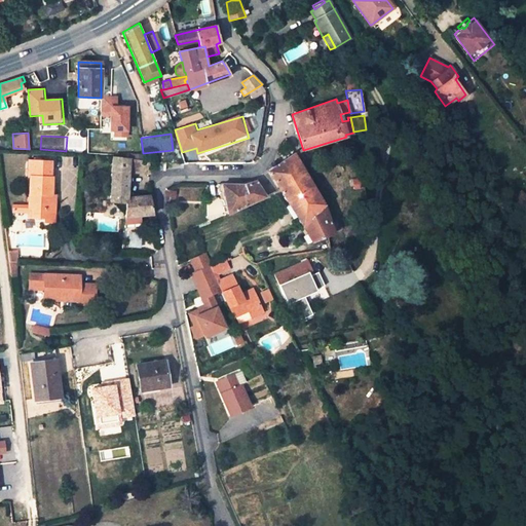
[(295,154),(269,172),(279,190),(305,173),(295,154)]
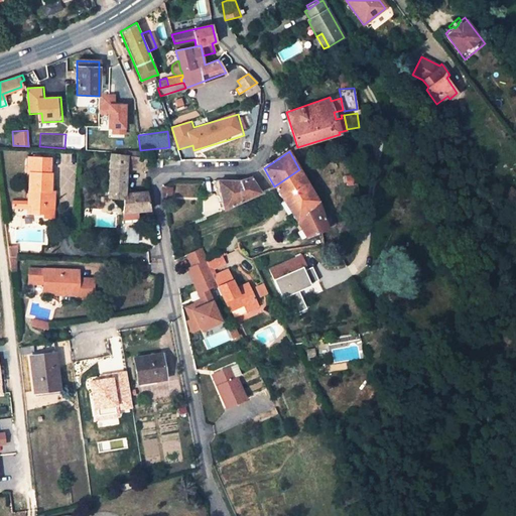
[(146,158),(111,154),(108,198),(123,199),(122,223),(136,221),(135,211),(150,210),(147,191),(125,195),(126,168),(147,170),(147,169),(147,165),(146,158)]
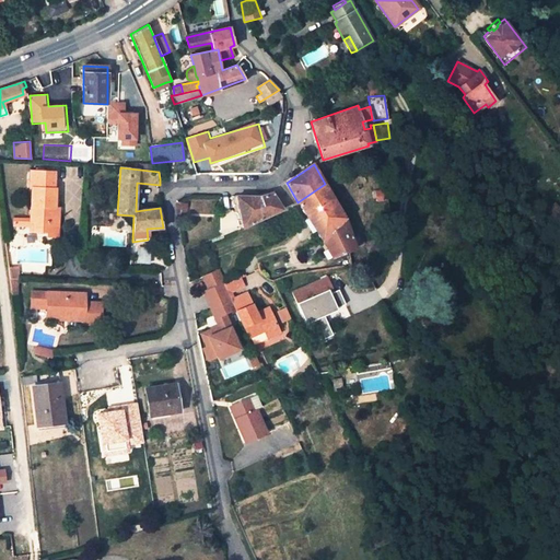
[(51,211),(51,207),(55,207),(55,188),(54,188),(54,173),(31,171),(31,186),(32,187),(30,219),(30,222),(34,223),(34,232),(47,233),(47,229),(58,229),(59,212),(51,211)]
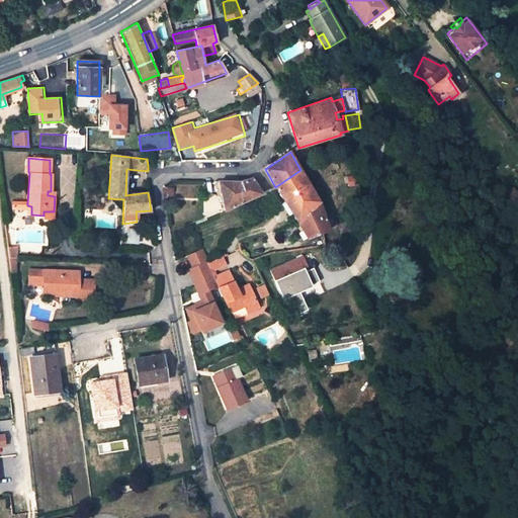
[(163,161),(150,159),(150,167),(162,168),(163,161)]
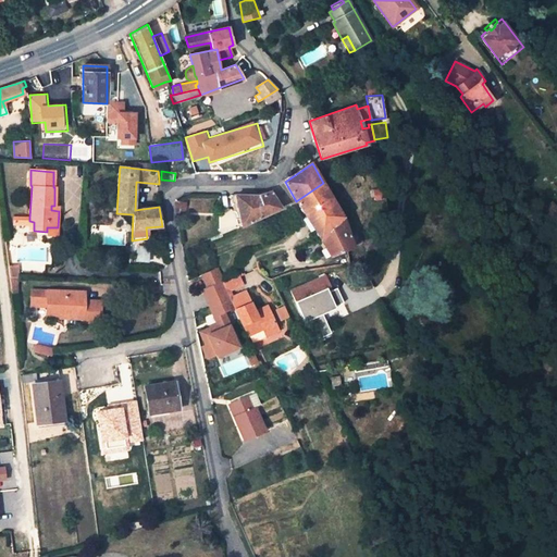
[(296,201),(319,239),(343,215),(334,201),(323,183),(296,201)]
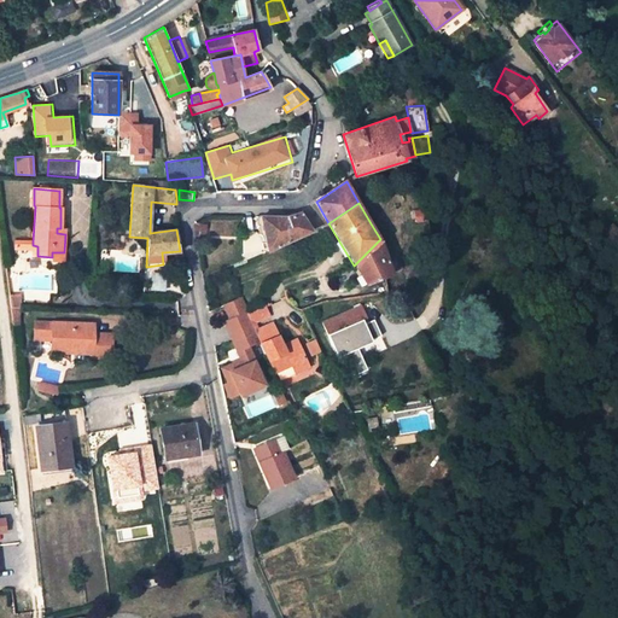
[(261,216),(267,250),(295,238),(305,233),(310,231),(299,213),(286,217),(261,216)]
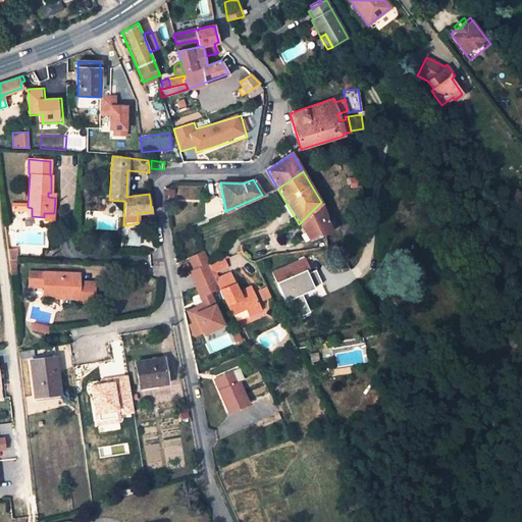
[(215,183),(221,213),(225,211),(220,183),(215,183)]
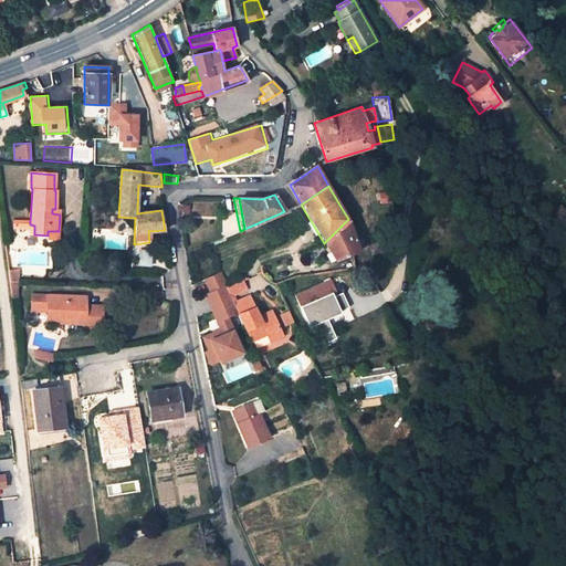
[(187,217),(188,206),(178,206),(178,216),(187,217)]
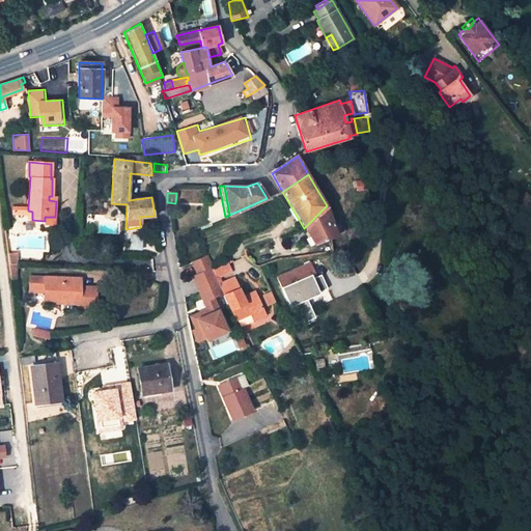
[(262,200),(253,204),(255,208),(263,205),(262,200)]
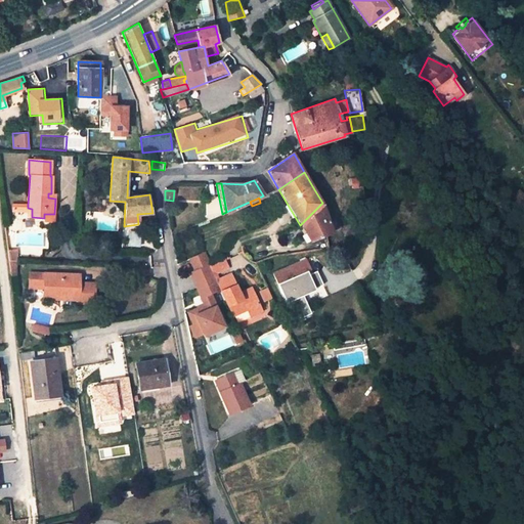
[(309,241),(325,234),(333,231),(322,203),(300,225),(309,241)]
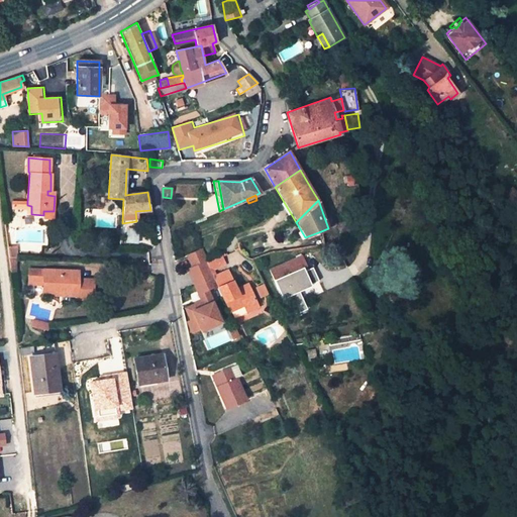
[(15,245),(7,246),(8,257),(13,257),(16,257),(15,245)]
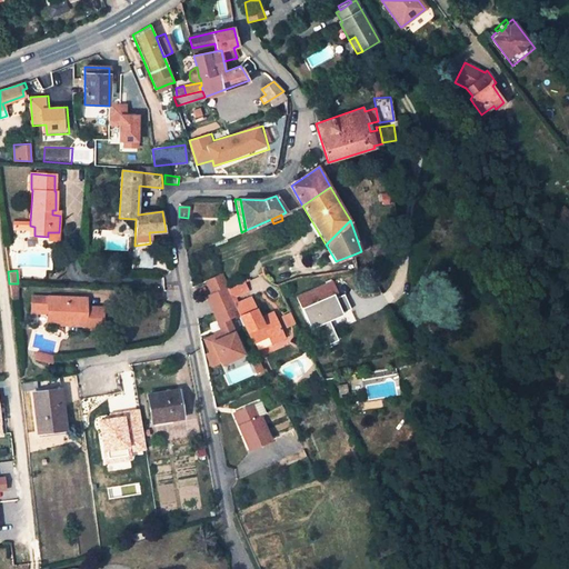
[(207,355),(210,368),(247,357),(231,319),(239,316),(227,287),(223,275),(206,281),(211,292),(208,295),(221,331),(205,338),(210,352),(207,355)]
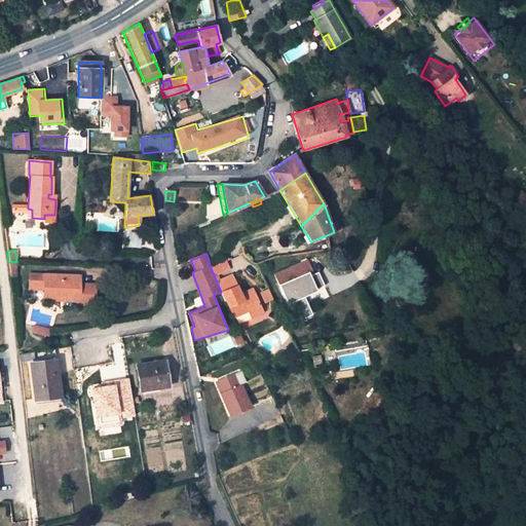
[(222,260),(210,265),(214,274),(228,268),(224,259),(222,260)]
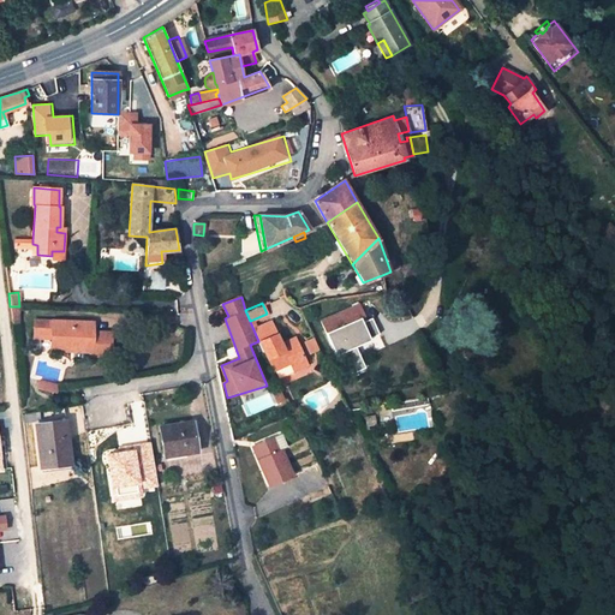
[(321,320),(335,352),(346,377),(366,368),(357,348),(369,341),(381,335),(374,318),(368,321),(366,317),(360,304),(321,320)]
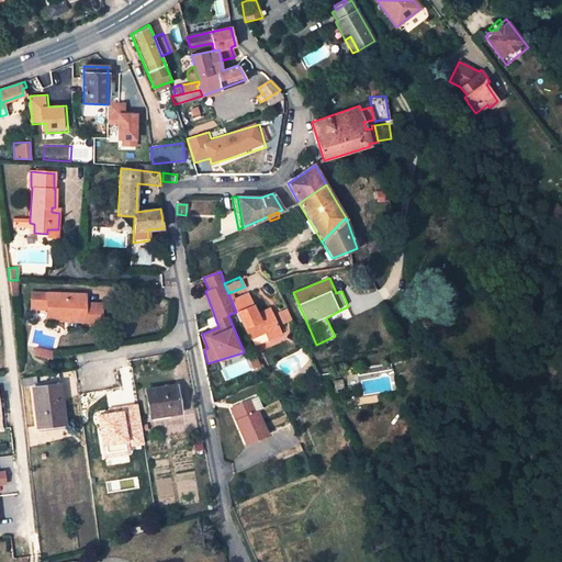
[(86,294),(48,293),(31,293),(31,310),(36,310),(36,307),(47,307),(47,313),(85,315),(85,322),(85,325),(101,325),(102,304),(85,303),(86,294)]
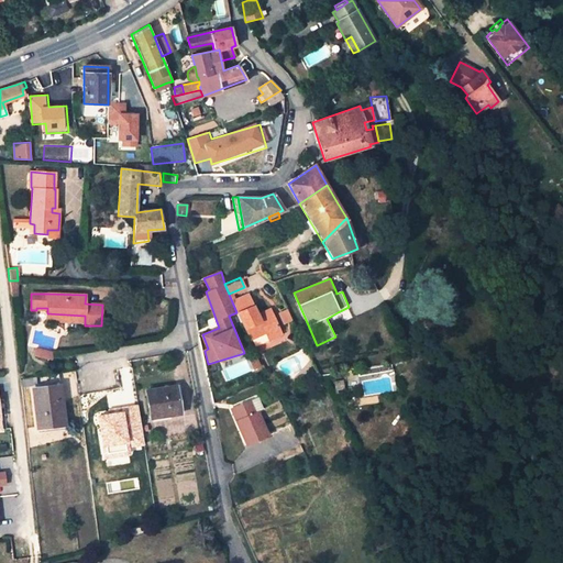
[(265,319),(262,312),(257,315),(247,294),(232,300),(242,321),(251,339),(265,332),(268,340),(280,334),(273,316),(265,319)]
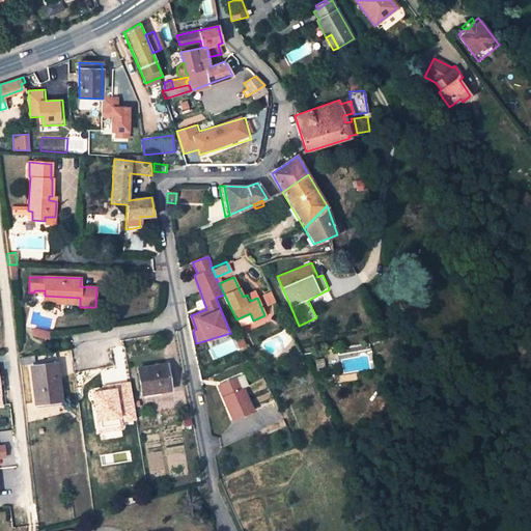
[(254,291),(247,295),(250,301),(257,298),(254,291)]
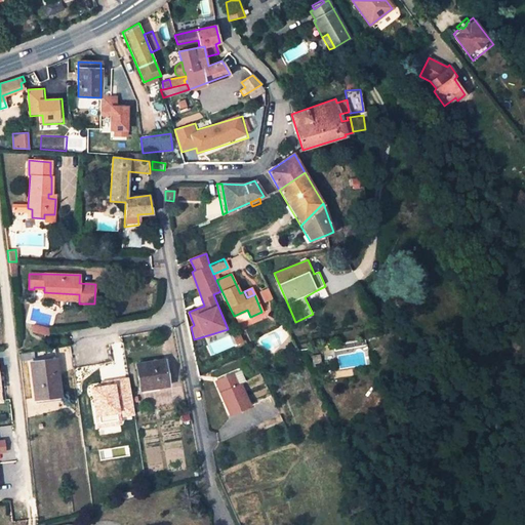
[(44,299),(79,300),(79,294),(44,292),(44,299)]
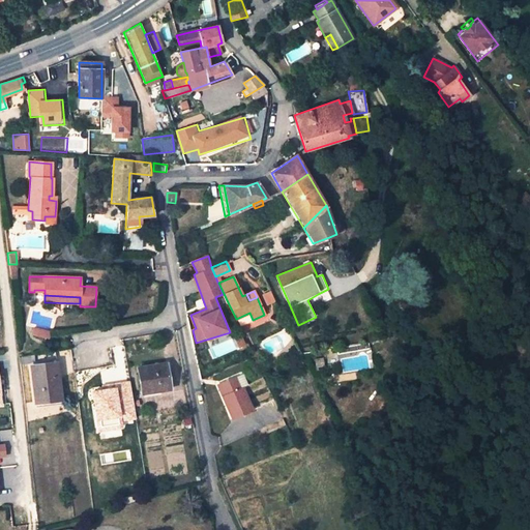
[(51,330),(33,327),(32,334),(49,337),(51,330)]
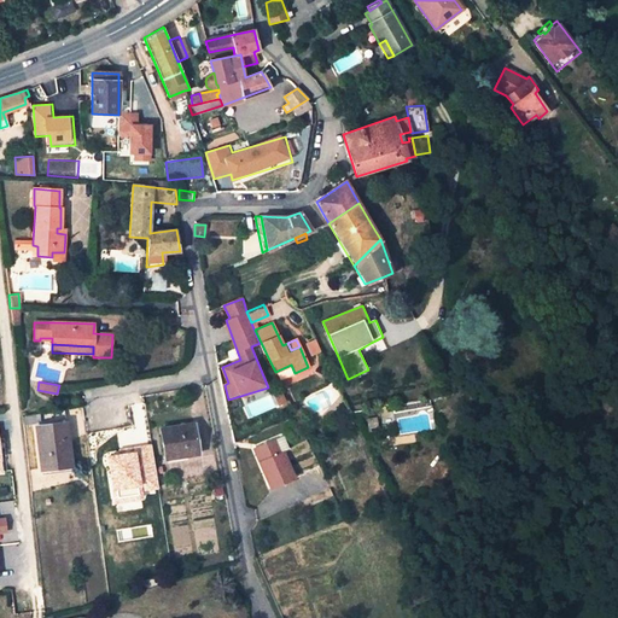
[(23,415),(23,424),(36,423),(35,414),(23,415)]
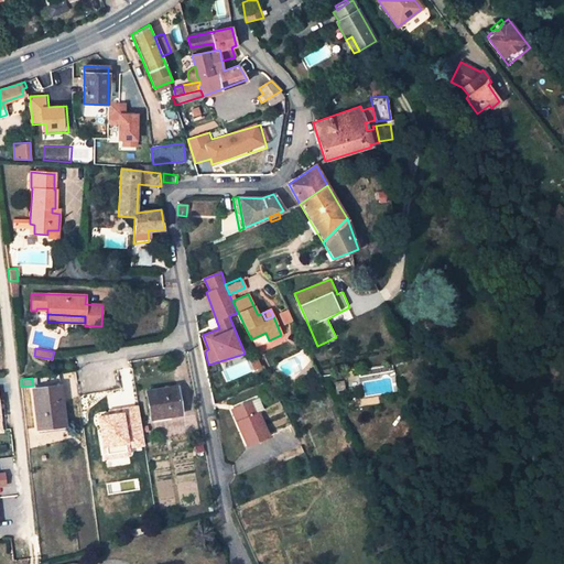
[(32,389),(36,429),(58,426),(55,400),(63,400),(61,386),(32,389)]
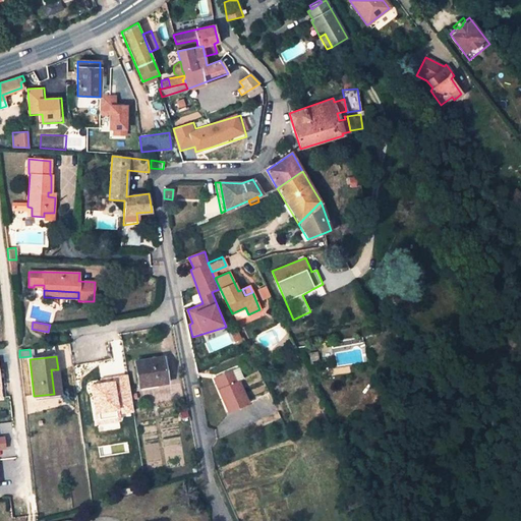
[(168,383),(163,356),(134,361),(139,388),(168,383)]
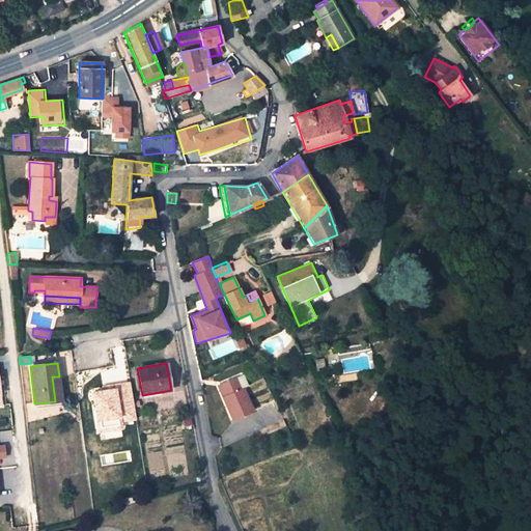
[(52,376),(55,401),(61,400),(59,376),(52,376)]
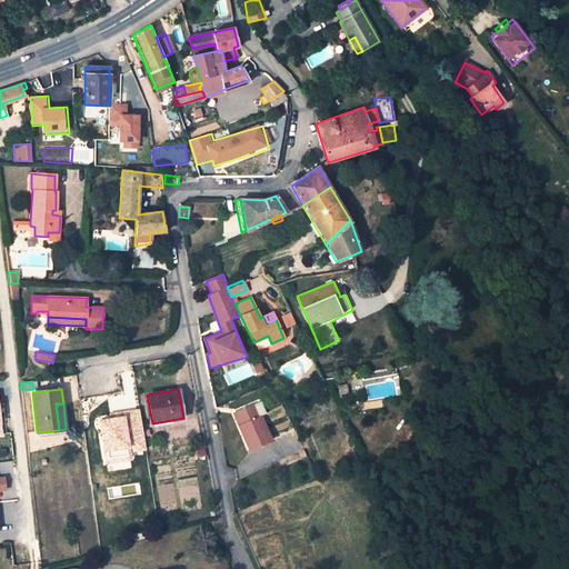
[(271,440),(260,417),(258,418),(251,405),(238,411),(243,425),(240,427),(245,439),(250,449),(269,440),(271,440)]
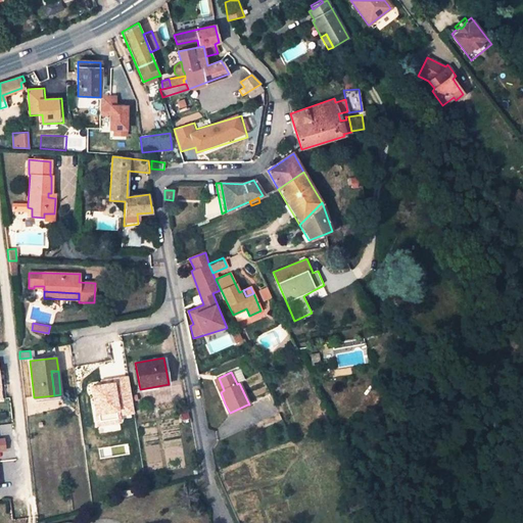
[(102,384),(89,386),(95,428),(124,423),(123,417),(135,415),(129,376),(100,380),(102,384)]
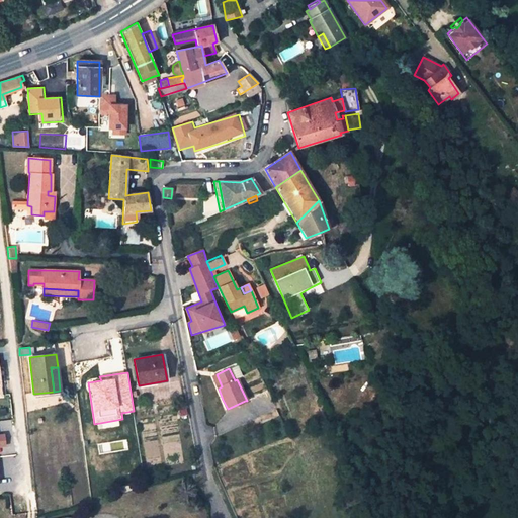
[(212,375),(219,389),(222,386),(217,374),(212,375)]
